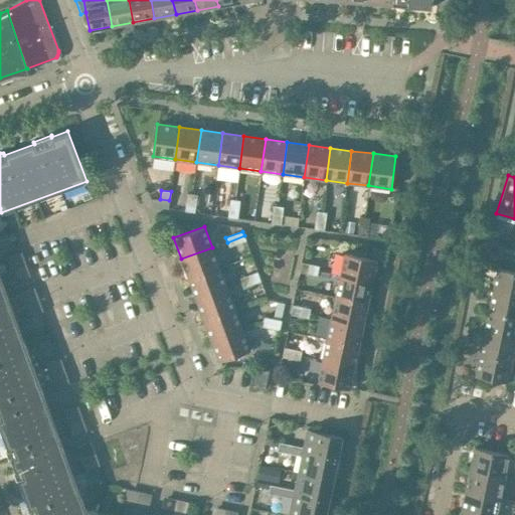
[(244,235),(227,242),(228,246),(245,240),(244,235)]
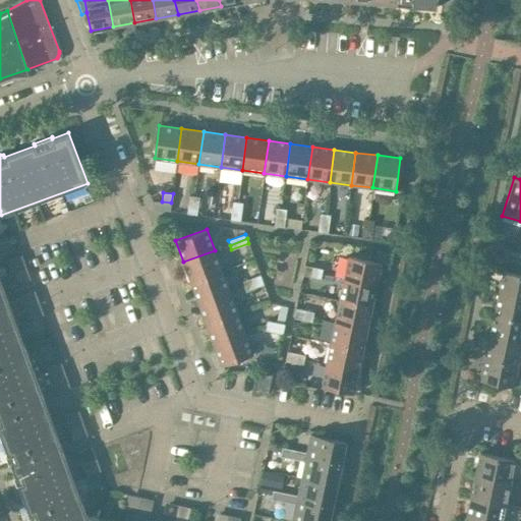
[(512,262),(515,251),(505,248),(502,258),(512,262)]
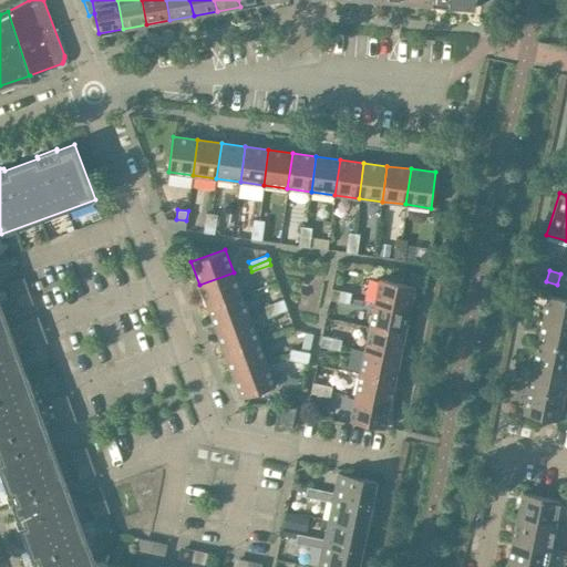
[(199,285),(208,308),(241,295),(234,272),(199,285)]
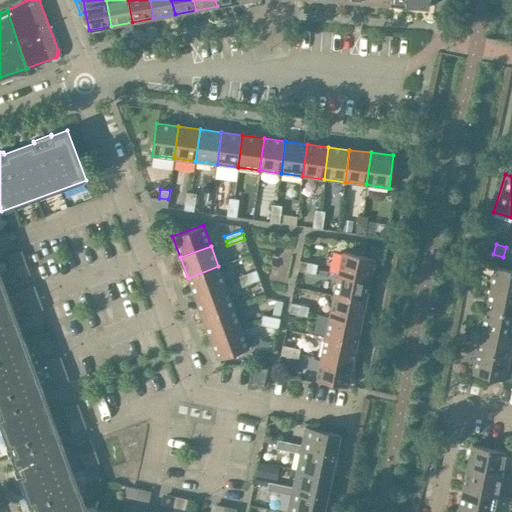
[(511,249),(506,247),(503,257),(511,259),(511,249)]
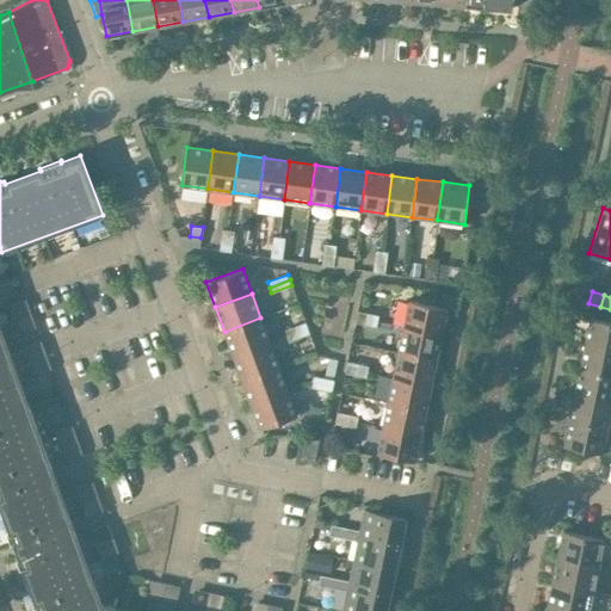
[(18,334),(36,327),(25,300),(7,306),(18,334)]
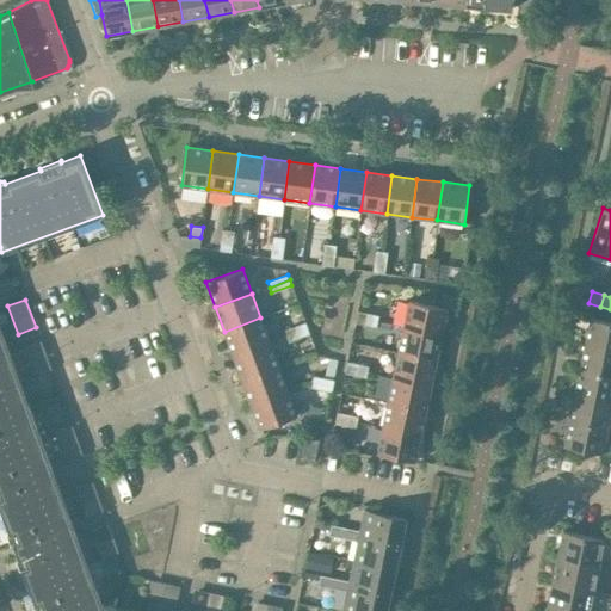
[(403,327),(440,334),(446,309),(408,301),(403,327)]
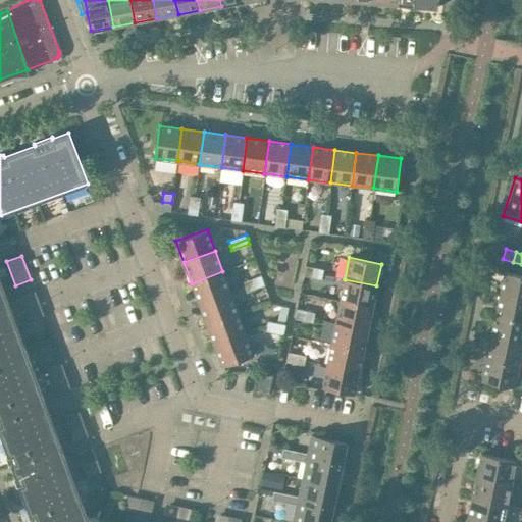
[(305,271),(322,274),(323,269),(306,266),(305,271)]
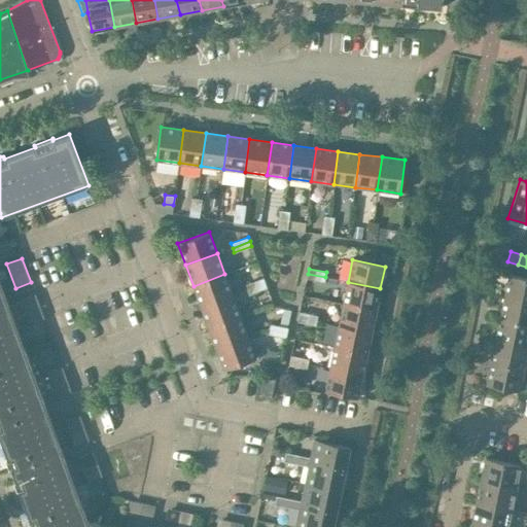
[(194,286),(201,307),(233,295),(224,274),(194,286)]
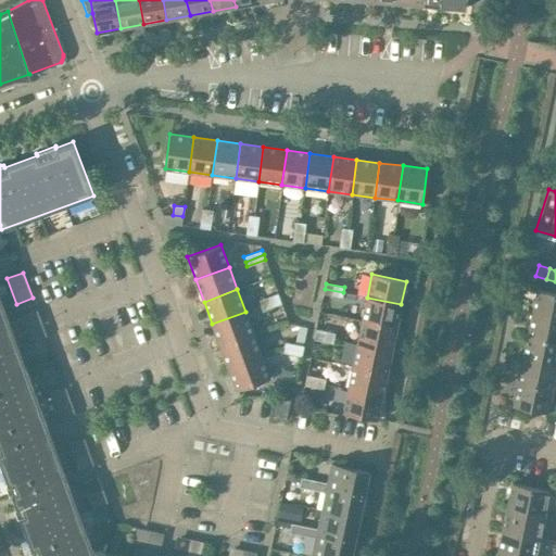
[(342,298),(343,292),(325,289),(324,293),(342,298)]
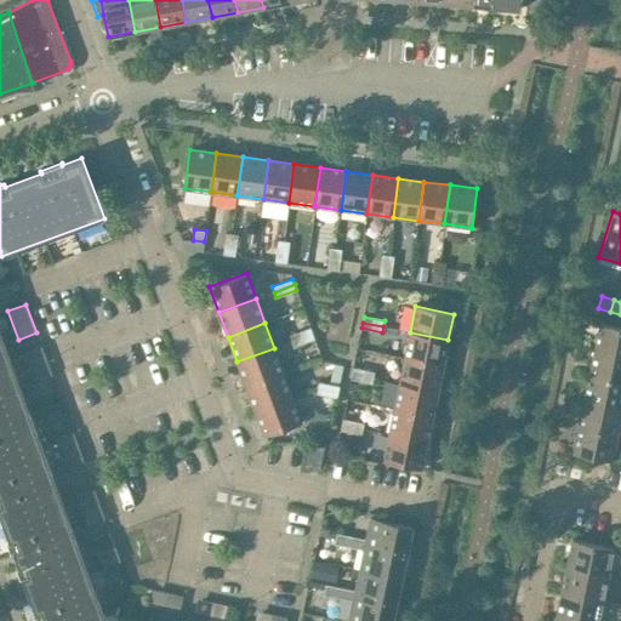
[(620,354),(620,326),(600,323),(594,349),(620,354)]
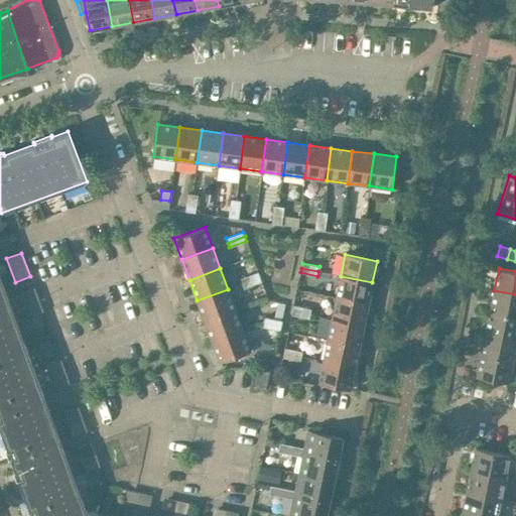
[(241,278),(243,283),(260,277),(258,272),(241,278)]
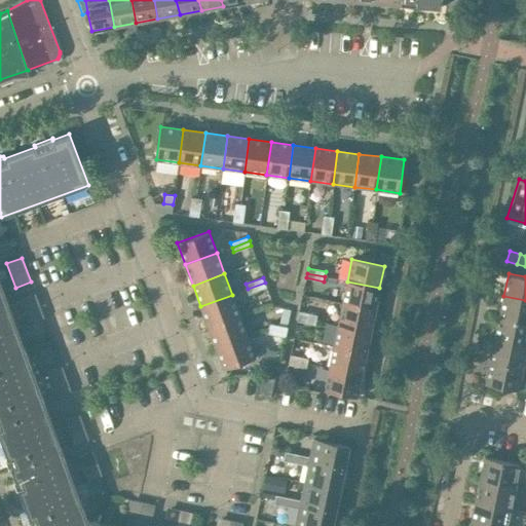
[(347,282),(342,303),(375,309),(379,288),(347,282)]
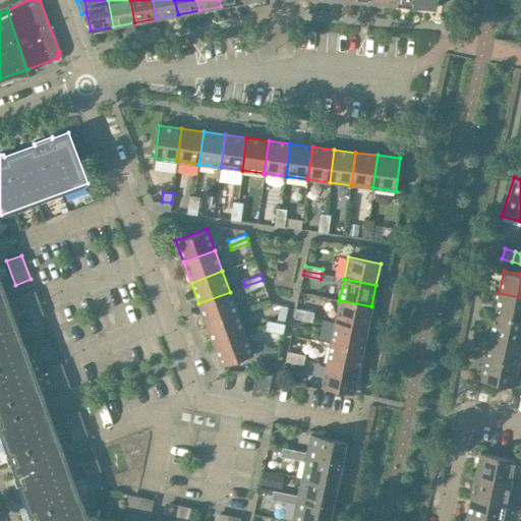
[(263,280),(245,286),(246,291),(264,284),(263,280)]
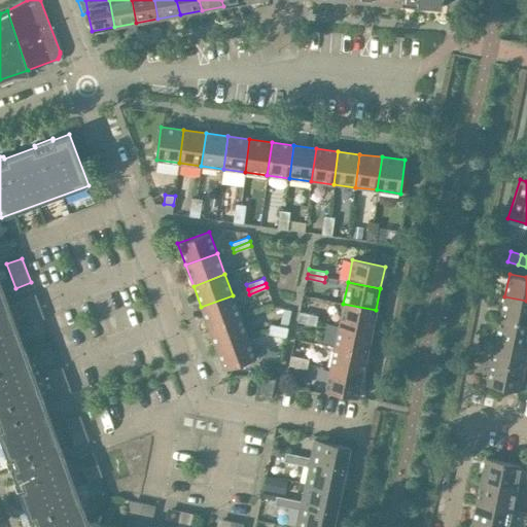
[(0,389),(35,377),(26,352),(20,354),(11,330),(3,308),(9,306),(4,291),(0,292),(0,389)]
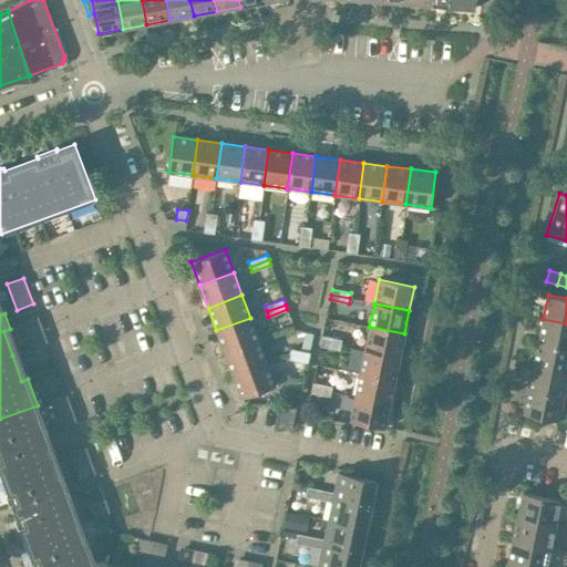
[(38,317),(21,322),(31,349),(48,342),(38,317)]
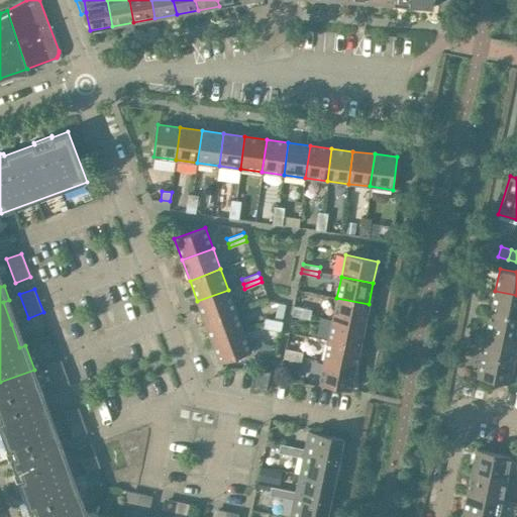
[(197,301),(205,321),(235,310),(228,290),(197,301)]
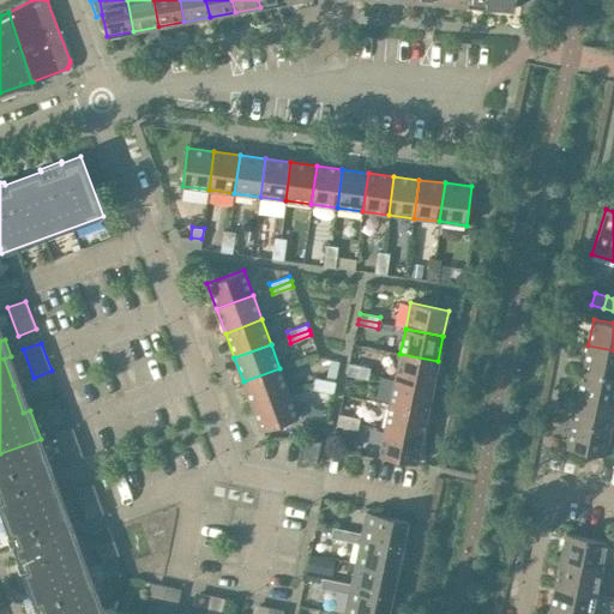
[(613,350),(588,345),(583,371),(613,377),(613,350)]
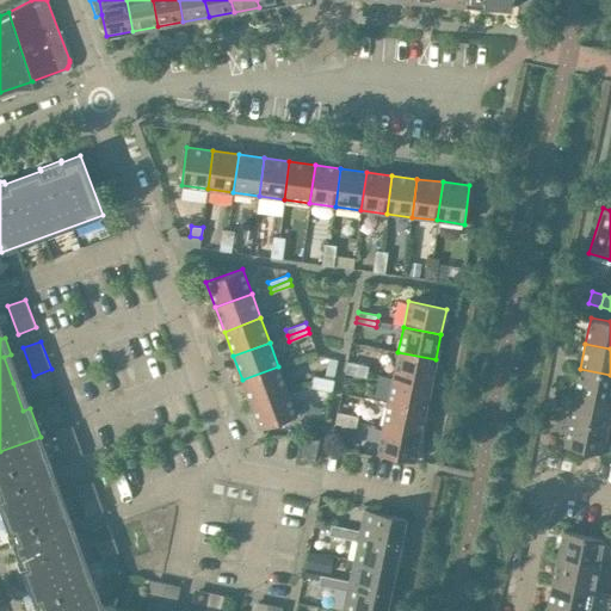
[(397,352),(393,377),(431,386),(436,359),(397,352)]
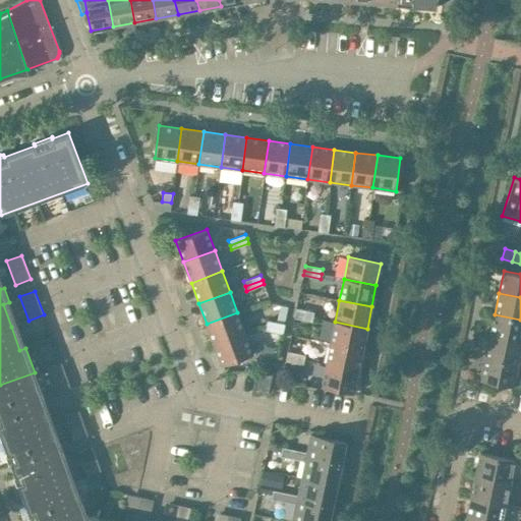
[(295,307),(294,313),(312,316),(313,310),(295,307)]
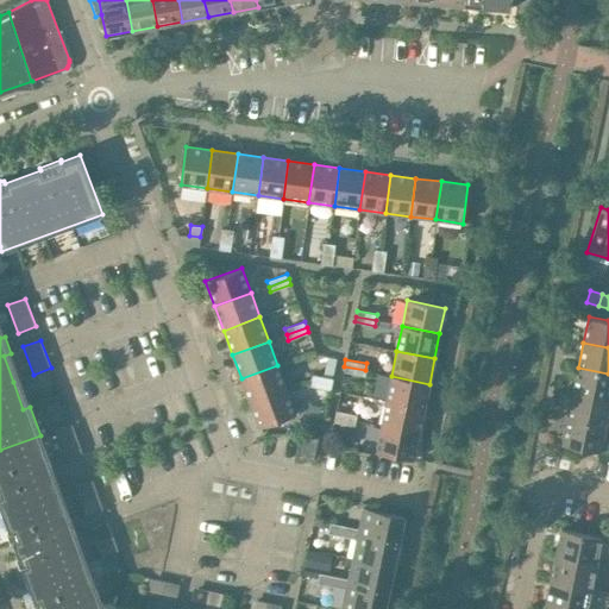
[(242,378),(250,402),(286,389),(277,365),(242,378)]
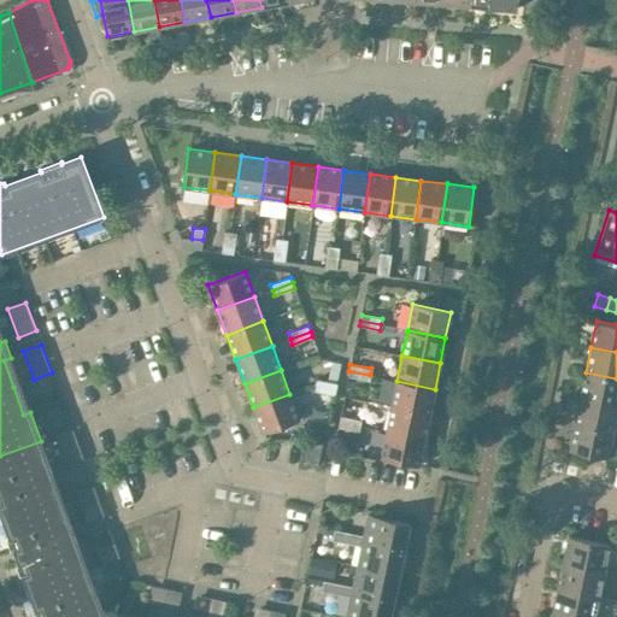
[(370,375),(348,371),(347,377),(369,381),(370,375)]
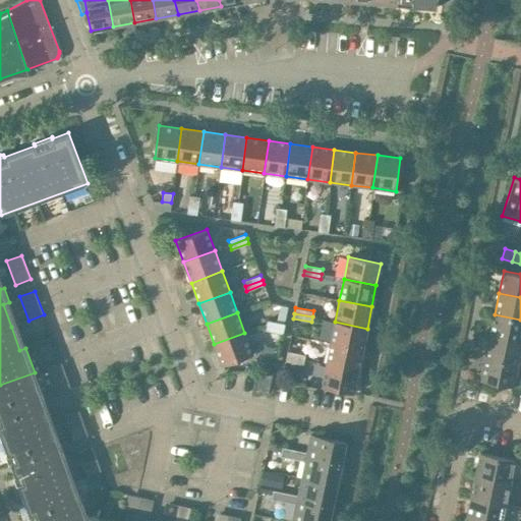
[(520,320),(495,314),(489,337),(520,342),(520,320)]
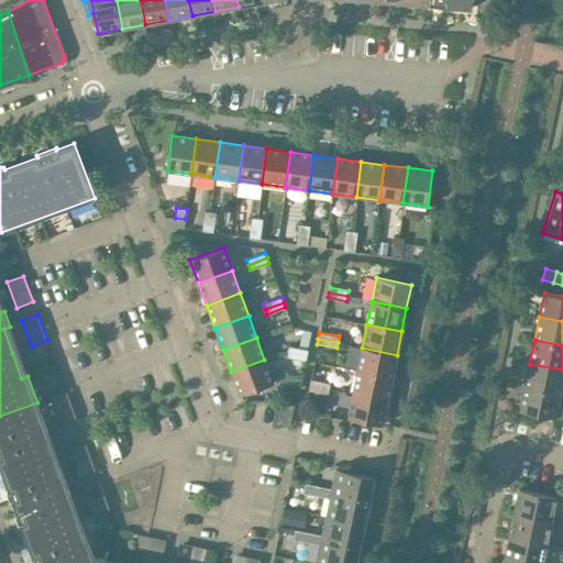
[(288,346),(287,351),(307,355),(308,350),(288,346)]
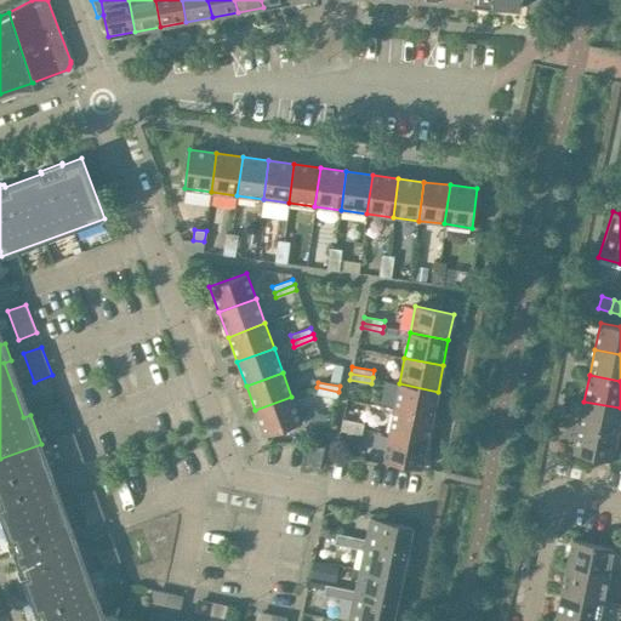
[(399,383),(393,409),(432,417),(438,392),(399,383)]
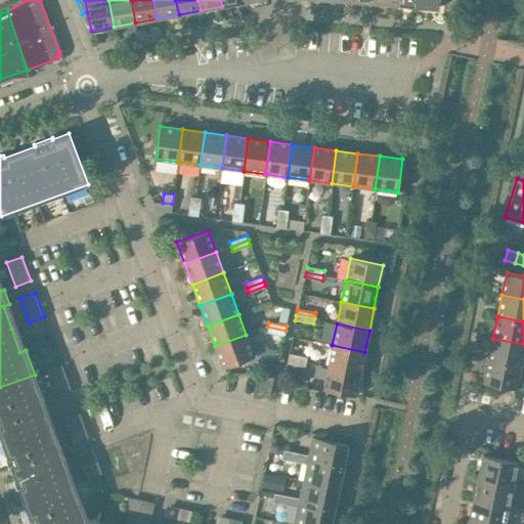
[(286,331),(267,326),(266,332),(285,336),(286,331)]
